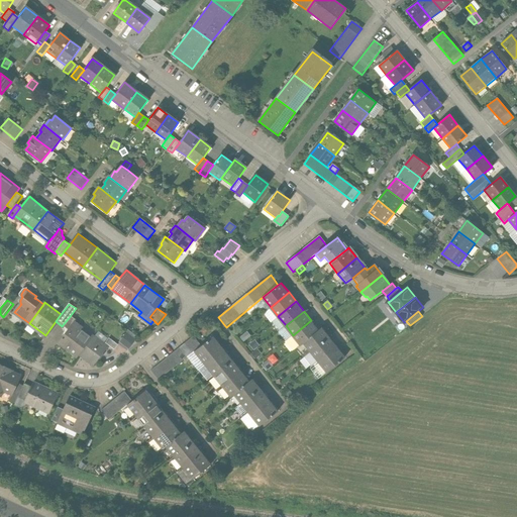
[(76,319),(71,315),(62,326),(68,330),(75,320),(76,319)]
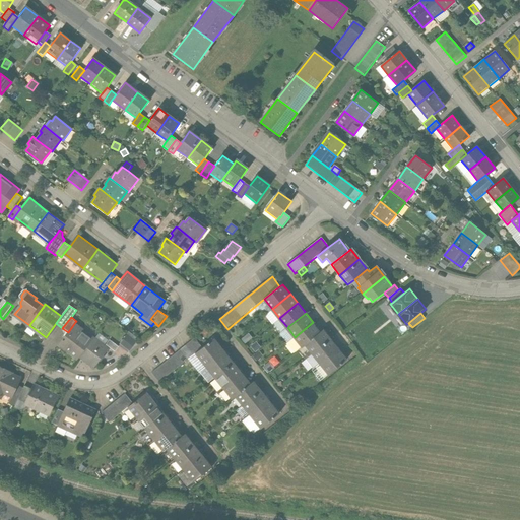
[(77,358),(79,355),(93,336),(75,322),(68,332),(59,344),(77,358)]
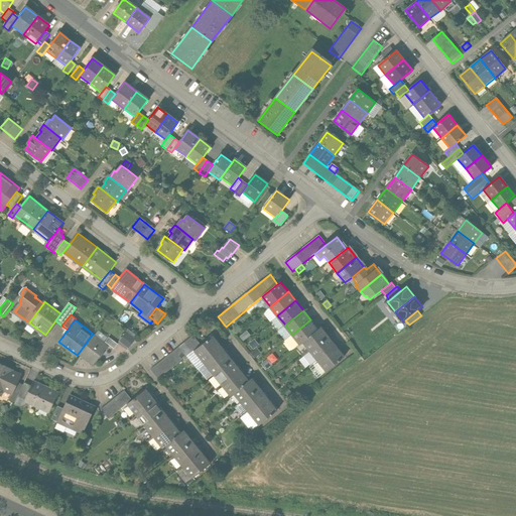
[(318,329),(310,319),(292,335),(300,344),(302,342),(318,329)]
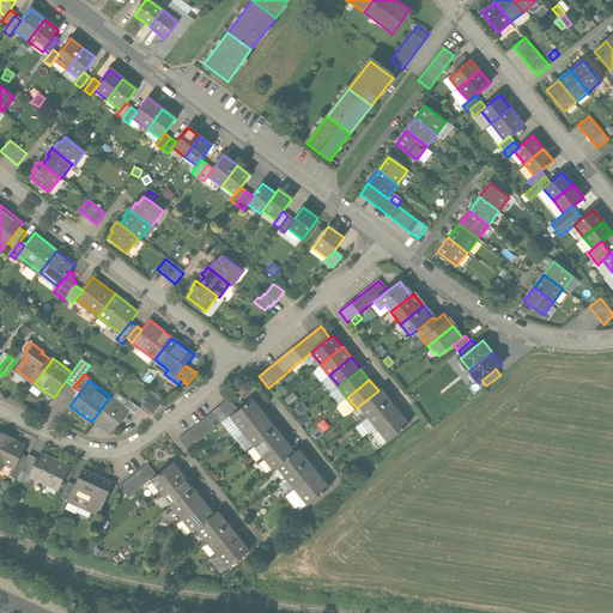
[(359,406),(368,417),(389,399),(381,388),(378,390),(359,406)]
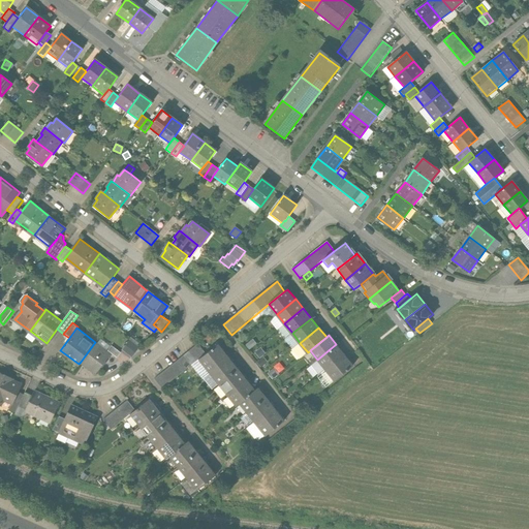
[(131,355),(137,342),(127,337),(121,350),(131,355)]
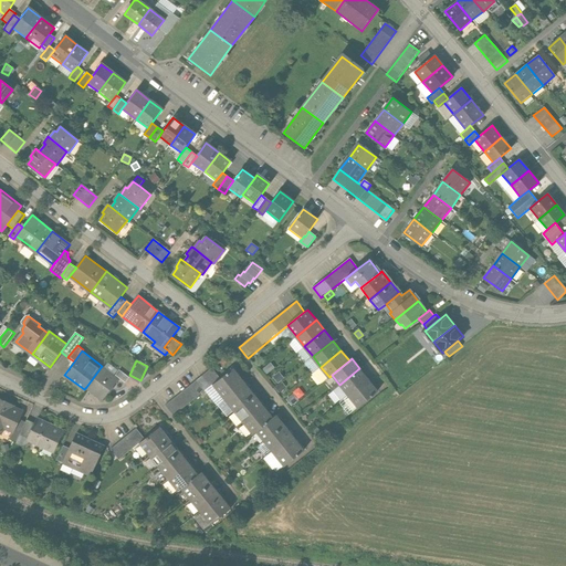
[(174,416),(212,385),(223,375),(216,365),(165,406),(174,416)]
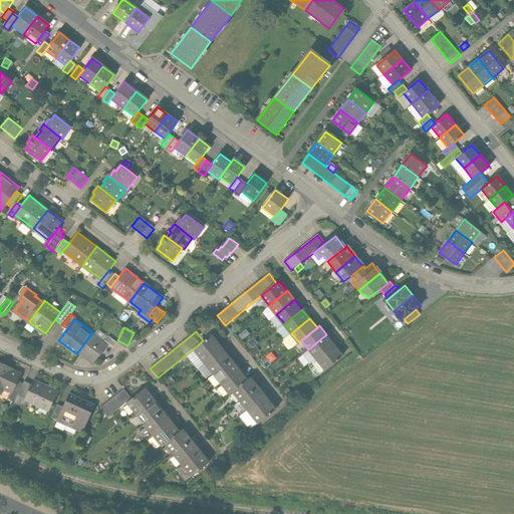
[(104,341),(92,332),(78,351),(92,362),(106,342),(104,341)]
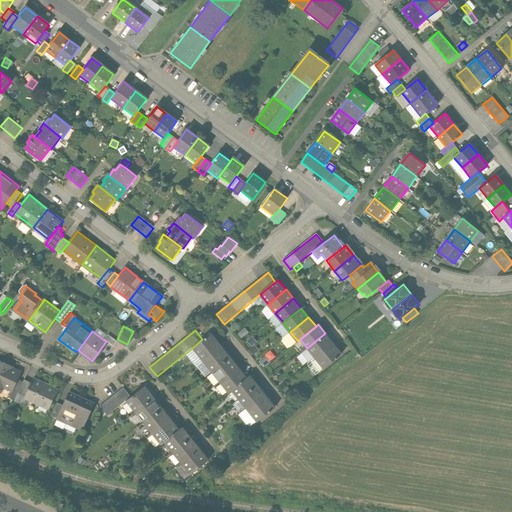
[(192,348),(201,359),(220,343),(211,332),(202,339),(192,348)]
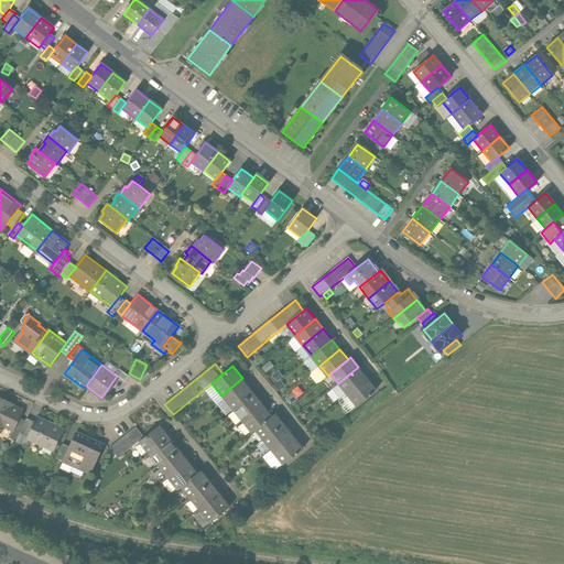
[(367,377),(358,367),(338,383),(346,393),(367,377)]
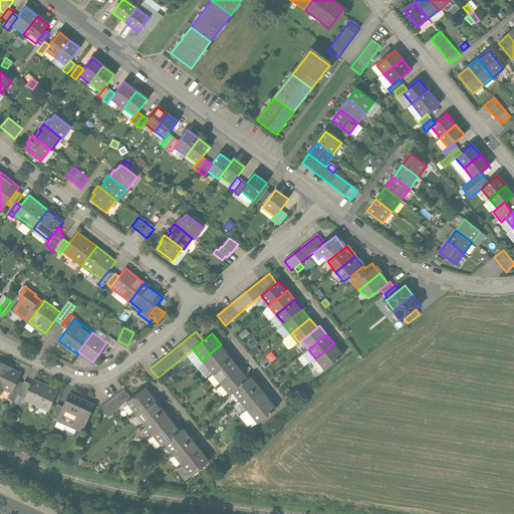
[(108,335),(104,341),(106,342),(113,347),(117,342),(108,335)]
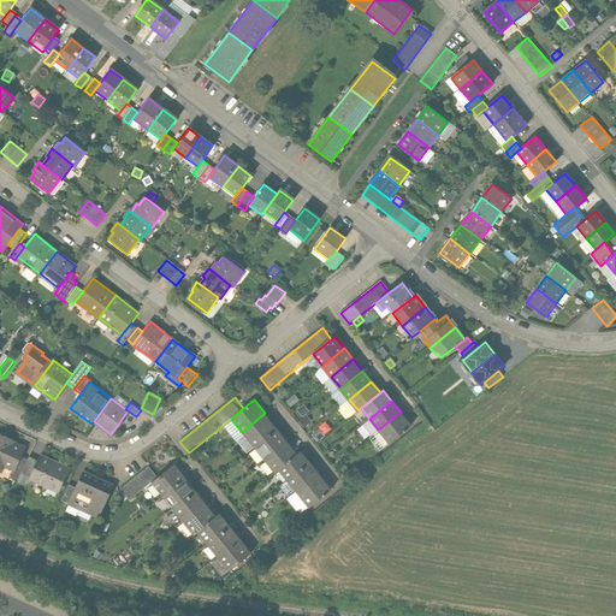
[(412,425),(401,412),(378,430),(389,443),(412,425)]
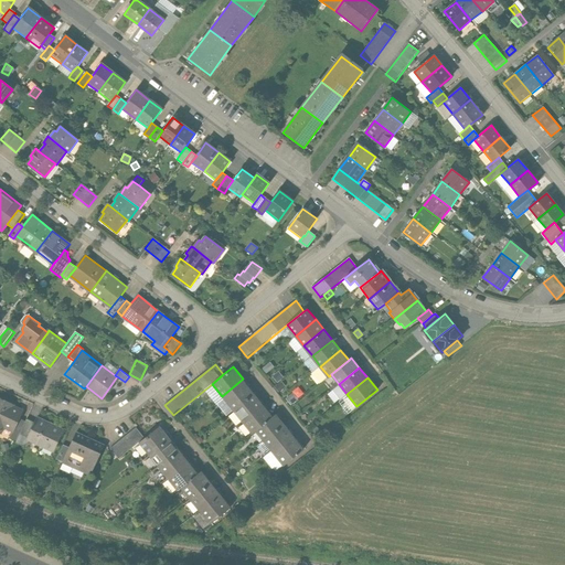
[(253,392),(243,379),(222,396),(232,408),(253,392)]
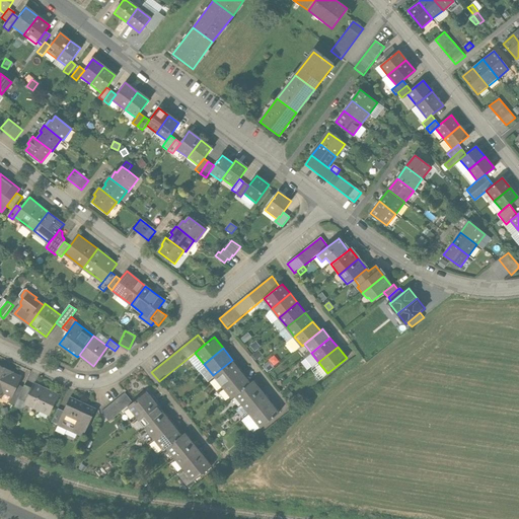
[(213,375),(222,387),(242,371),(232,360),(213,375)]
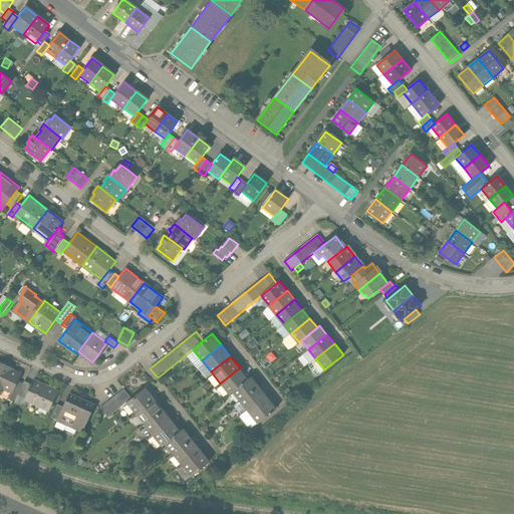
[(0,362),(0,393),(2,394),(4,390),(12,393),(18,380),(21,373),(0,362)]
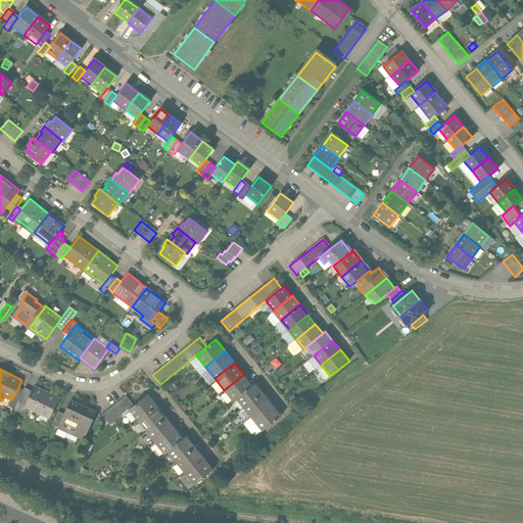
[(253,385),(244,374),(224,390),(233,401),(236,399),(253,385)]
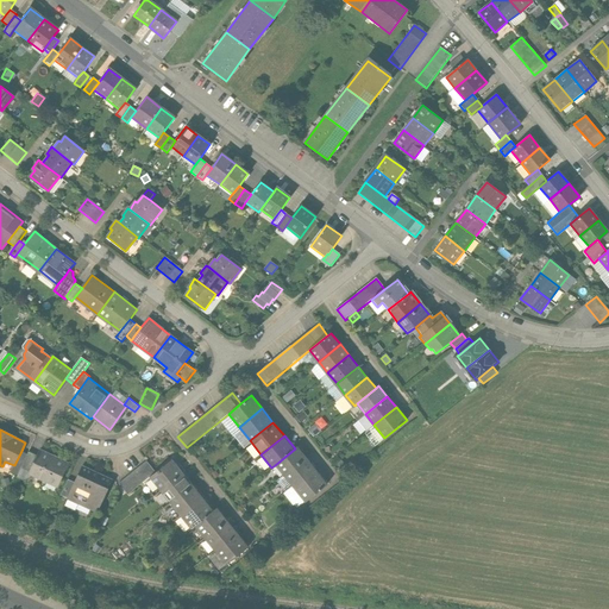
[(275,465),(283,475),(306,457),(297,447),(295,449),(275,465)]
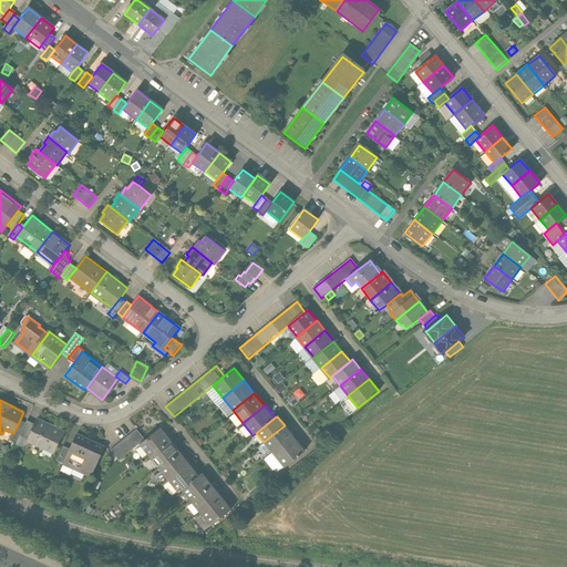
[(63,431),(38,419),(35,424),(28,441),(30,442),(53,453),(63,431)]
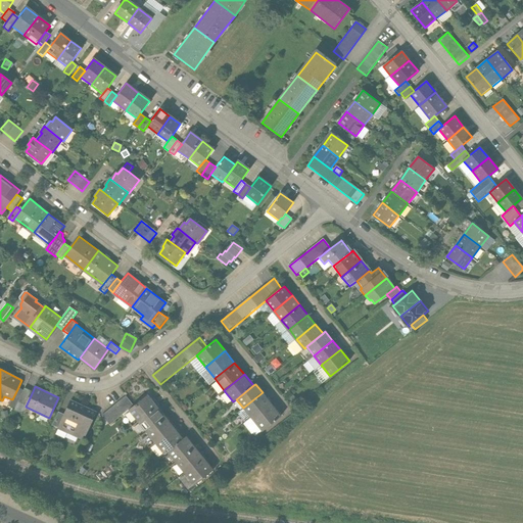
[(9,407),(15,410),(25,390),(18,387),(12,399),(9,407)]
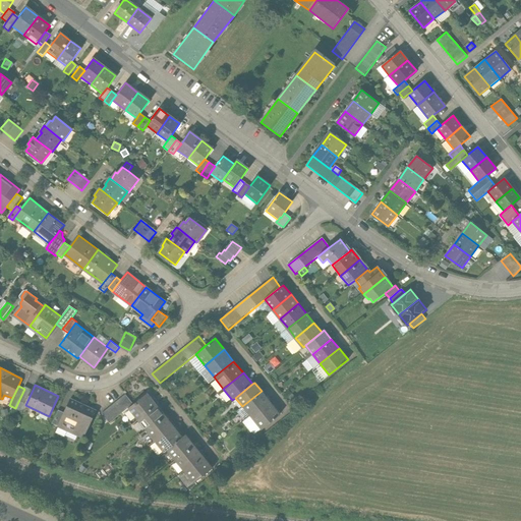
[(25,387),(24,389),(15,408),(23,412),(25,411),(27,406),(25,405),(33,390),(25,387)]
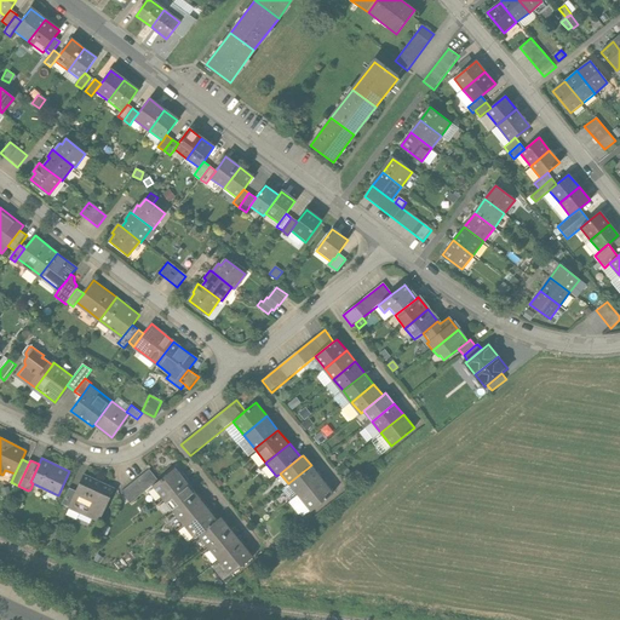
[(288,483),(298,495),(320,477),(311,465),(288,483)]
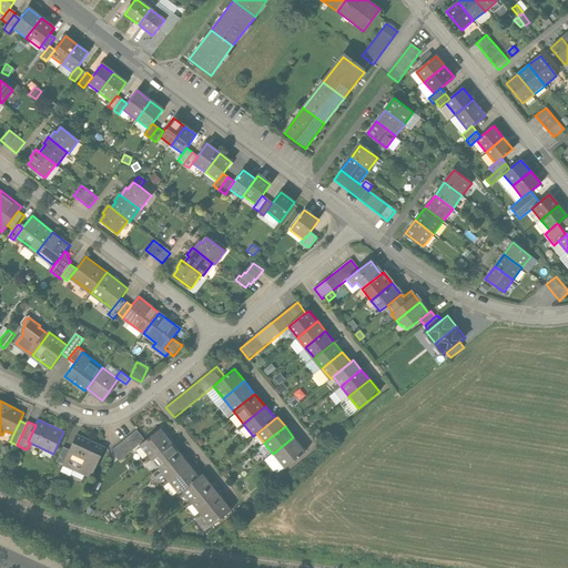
[(141,444),(150,456),(170,440),(161,428),(145,440),(141,444)]
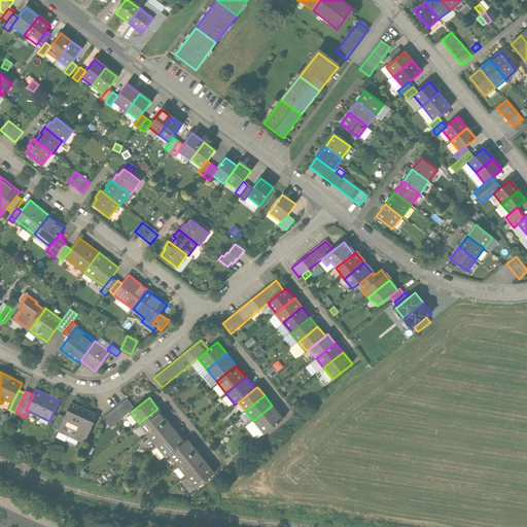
[(110,428),(131,412),(135,409),(127,399),(102,418),(110,428)]
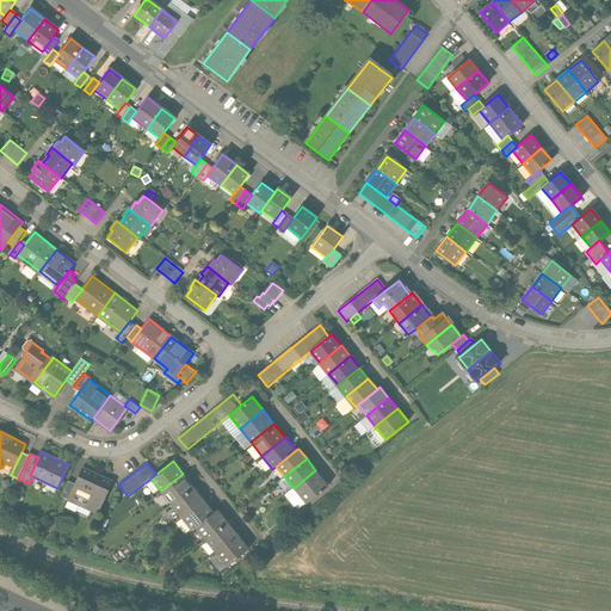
[(113,481),(84,468),(76,485),(68,481),(62,497),(99,513),(113,481)]
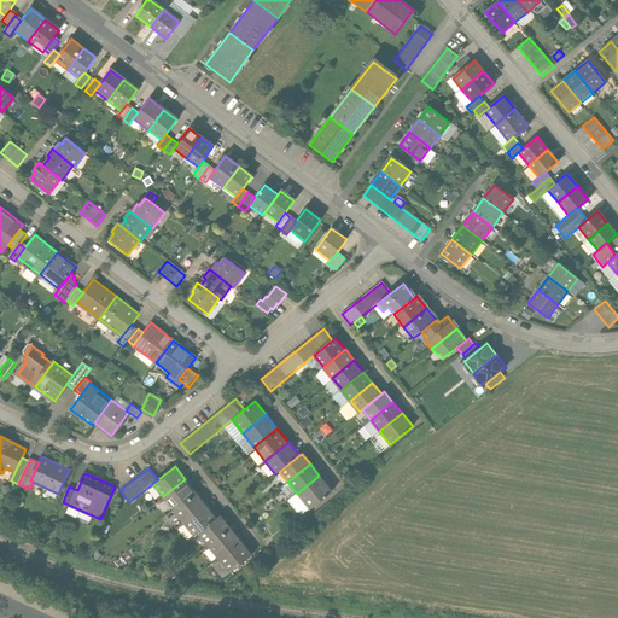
[(332,493),(319,476),(297,494),(310,511),(332,493)]
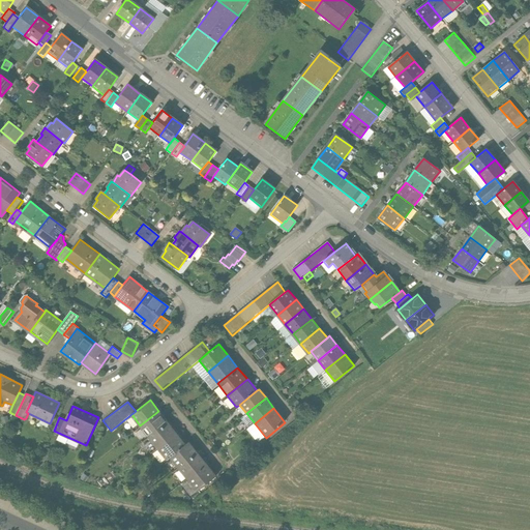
[(140,425),(149,437),(168,422),(158,411),(140,425)]
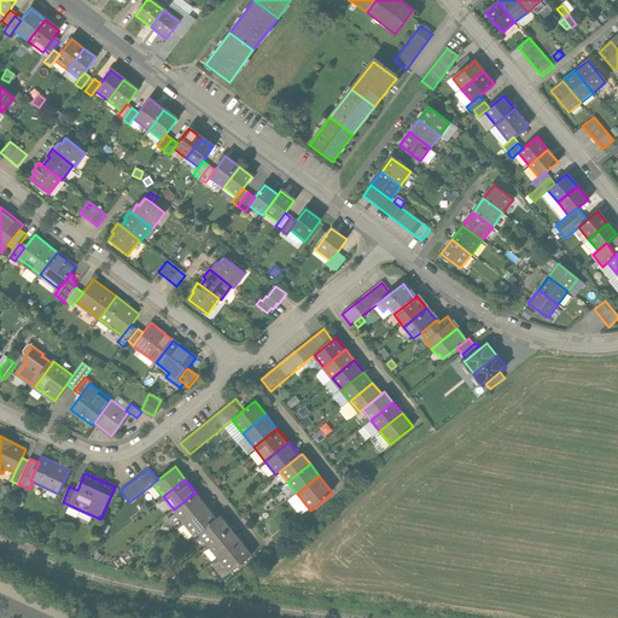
[(174,509),(184,523),(205,505),(196,493),(174,509)]
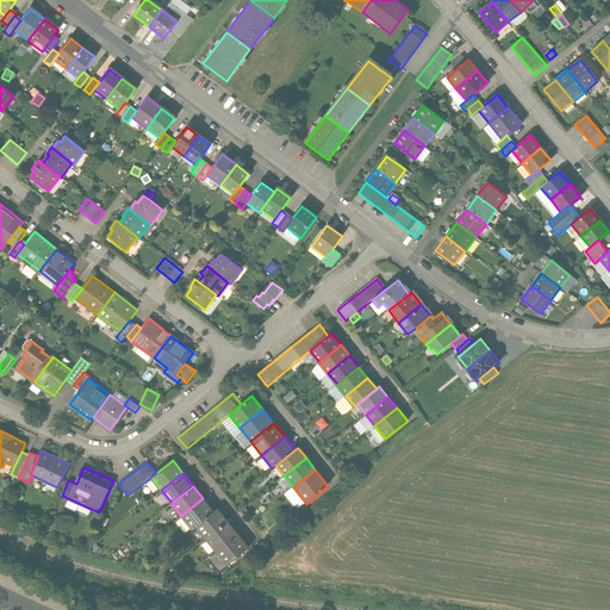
[(213,511),(203,498),(181,516),(192,528),(197,526),(213,511)]
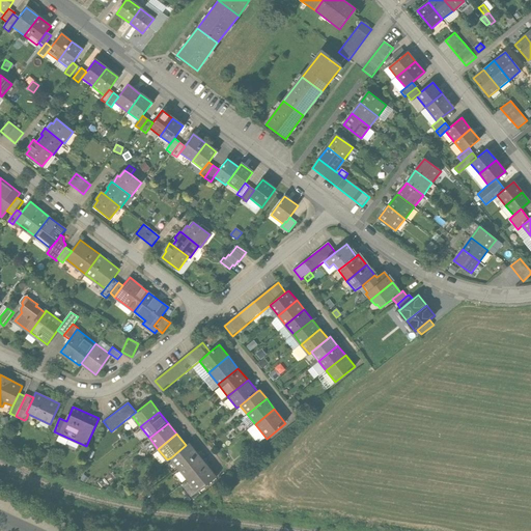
[(171,457),(179,469),(198,454),(189,443),(186,445),(171,457)]
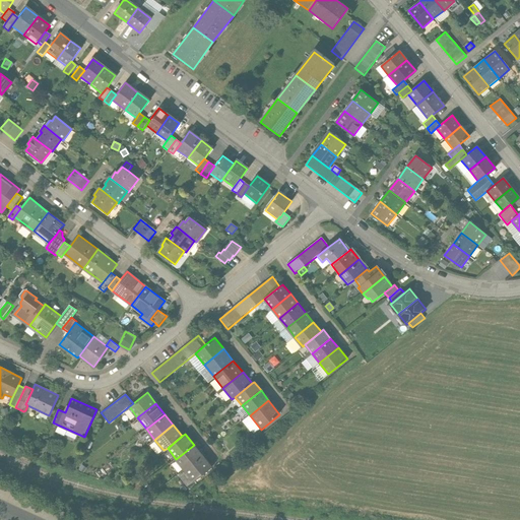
[(176,459),(185,470),(202,456),(194,445),(176,459)]
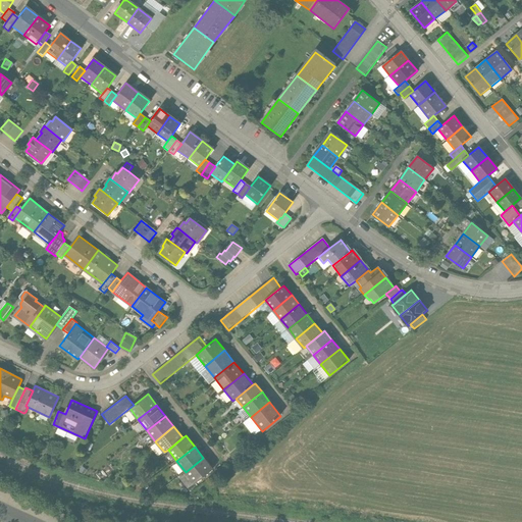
[(212,469),(203,458),(186,472),(195,483),(212,469)]
